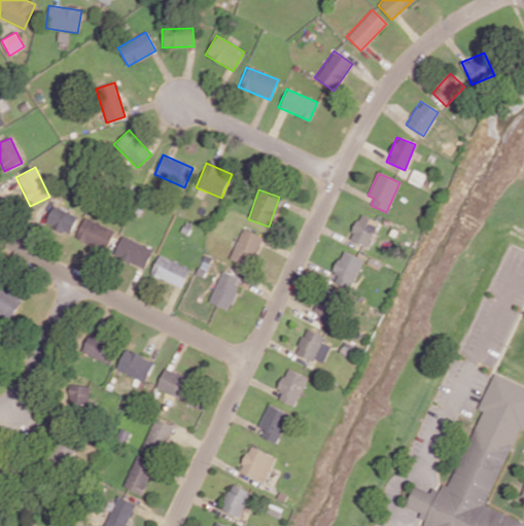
[(77,217),(51,206),(44,224),(69,235),(77,217)]
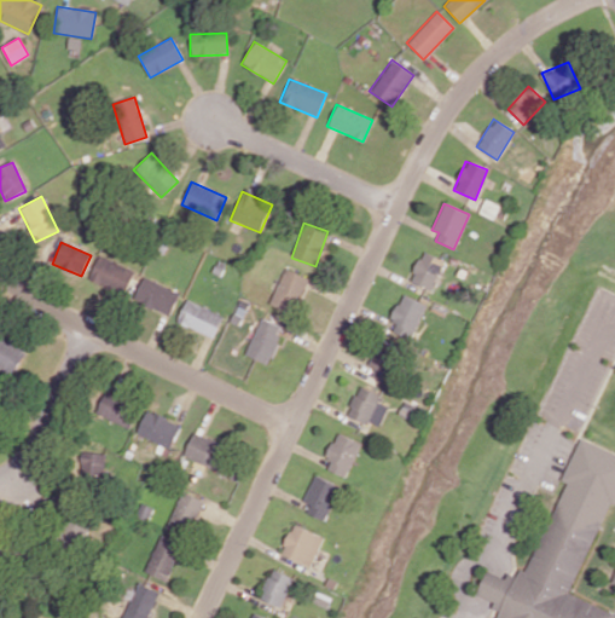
[(444,261),(422,252),(408,282),(431,290),(444,261)]
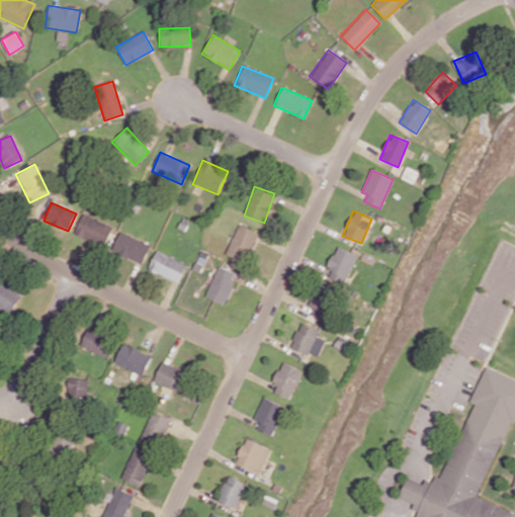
[(73,233),(103,247),(111,228),(81,213),(73,233)]
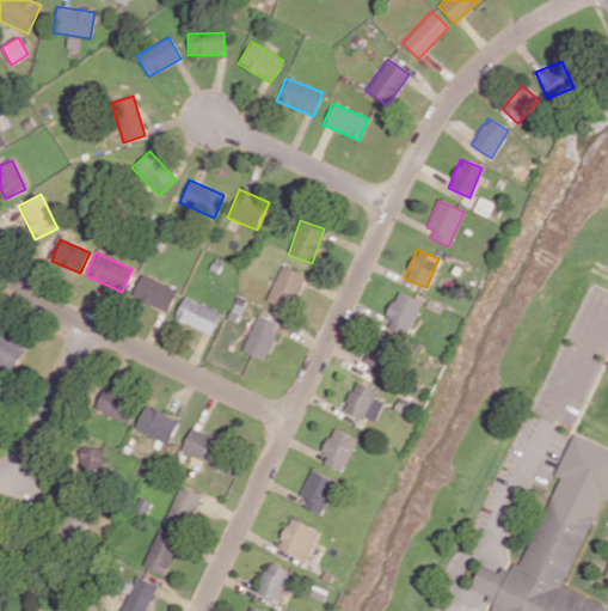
[(304,275),(281,266),(264,300),(287,311),(304,275)]
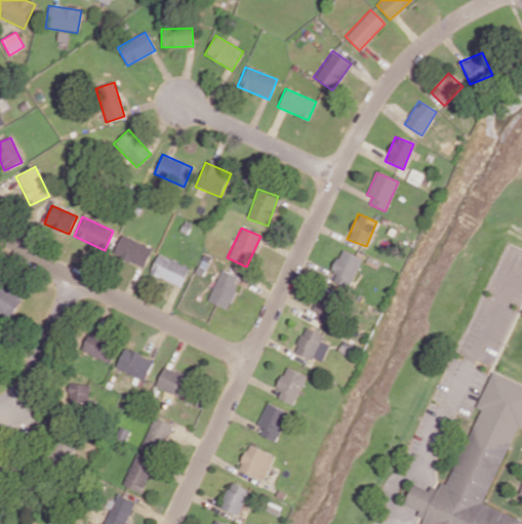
[(144,268),(152,248),(120,235),(112,254),(144,268)]
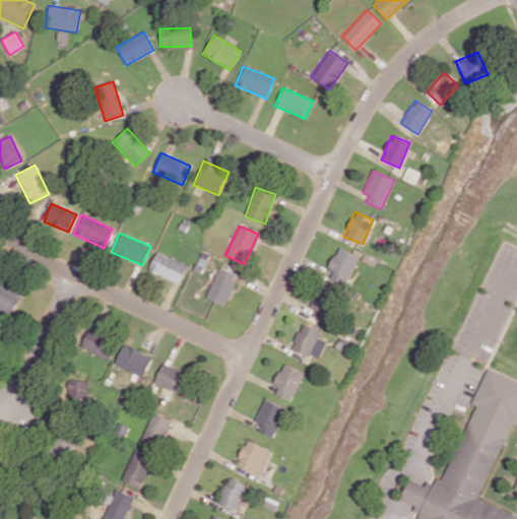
[(329,278),(345,285),(358,256),(337,248),(327,270),(332,271),(329,278)]
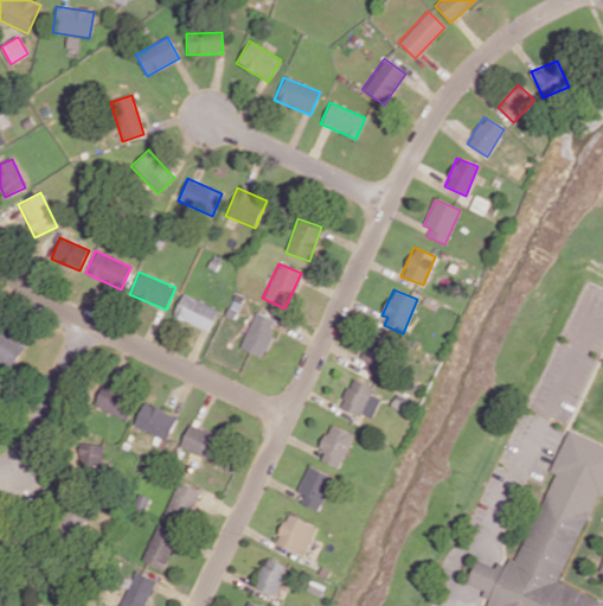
[(172,316),(207,332),(218,311),(181,293),(172,316)]
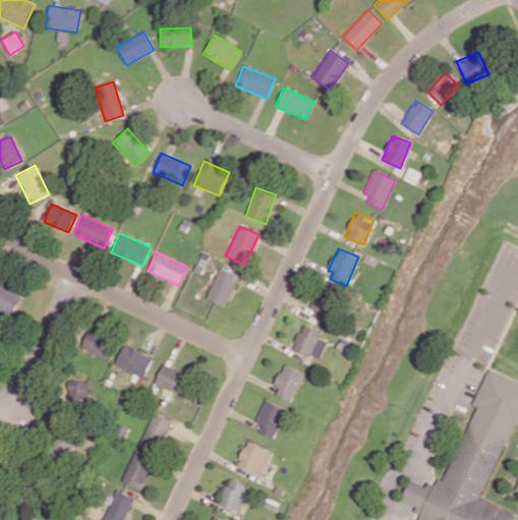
[(237,276),(218,268),(205,298),(224,306),(237,276)]
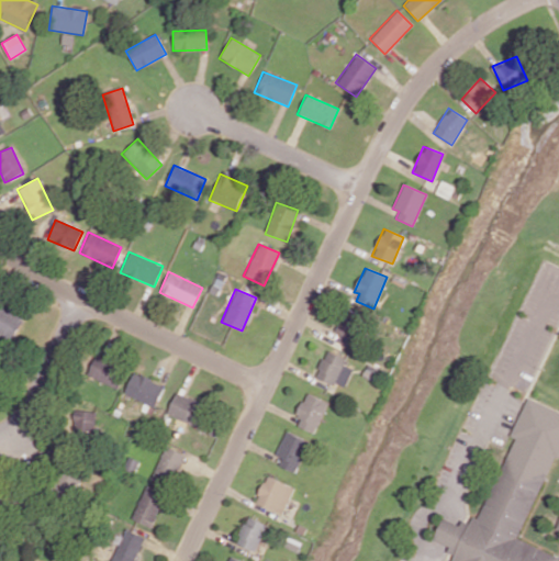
[(0,335),(12,340),(22,317),(0,307),(0,335)]
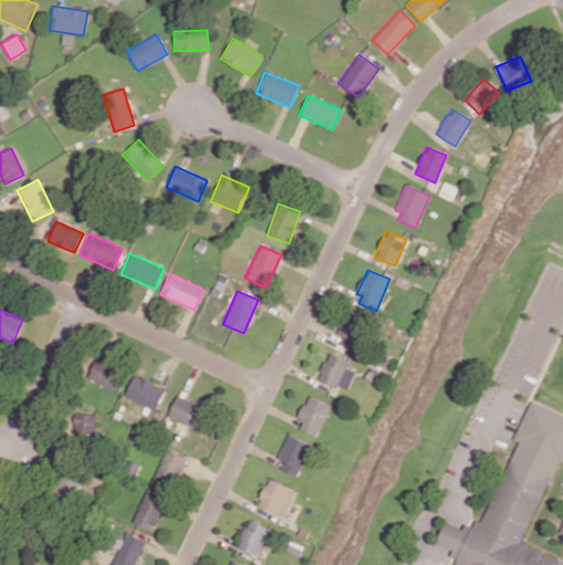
[(353,349),(369,323),(351,311),(334,337),(353,349)]
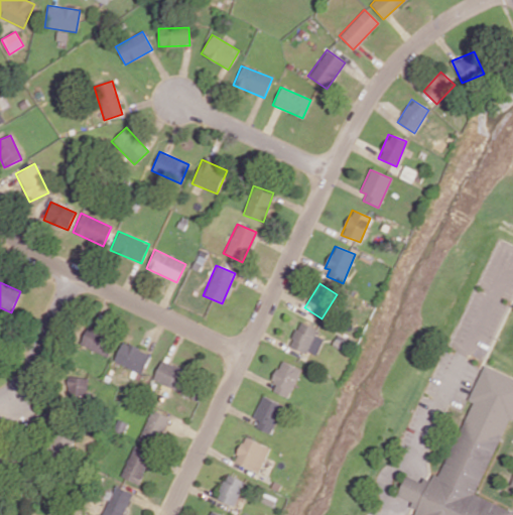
[(316,356),(323,339),(314,336),(317,329),(297,322),(289,348),(316,356)]
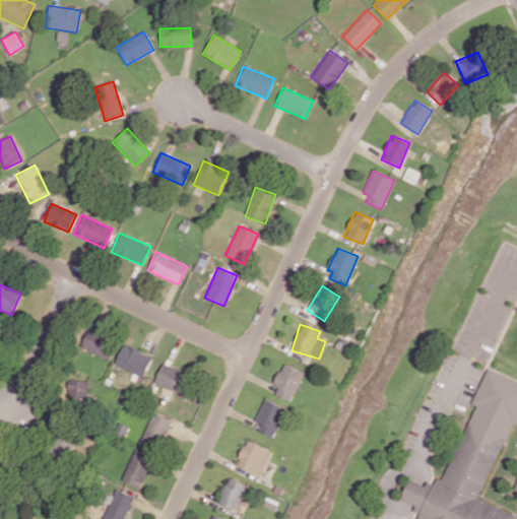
[(108,361),(116,340),(87,328),(79,348),(108,361)]
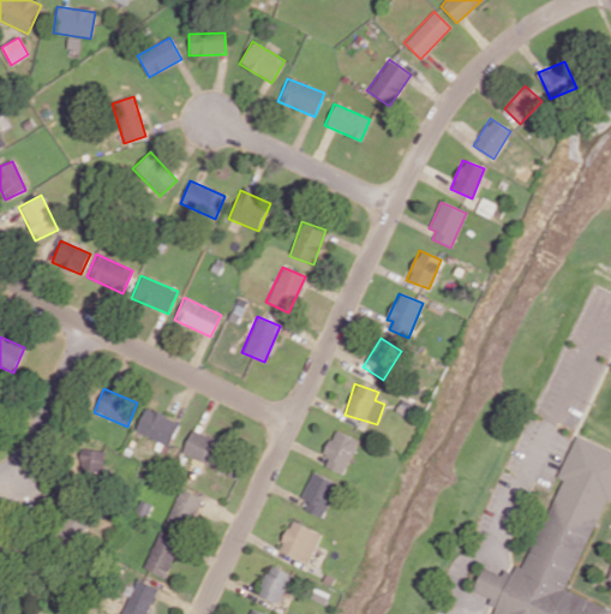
[(135,430),(168,447),(179,423),(145,407),(135,430)]
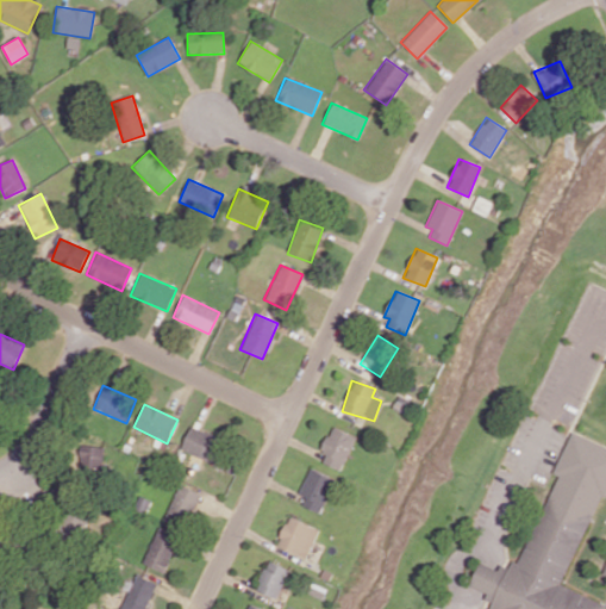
[(223,439),(188,427),(180,451),(213,464),(223,439)]
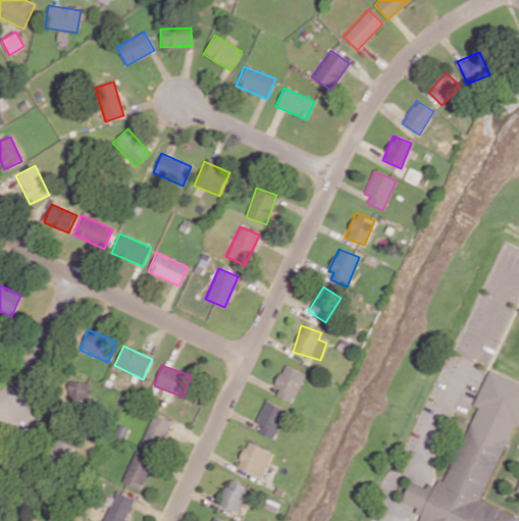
[(277,388),(275,397),(293,403),(304,372),(282,365),(274,387),(277,388)]
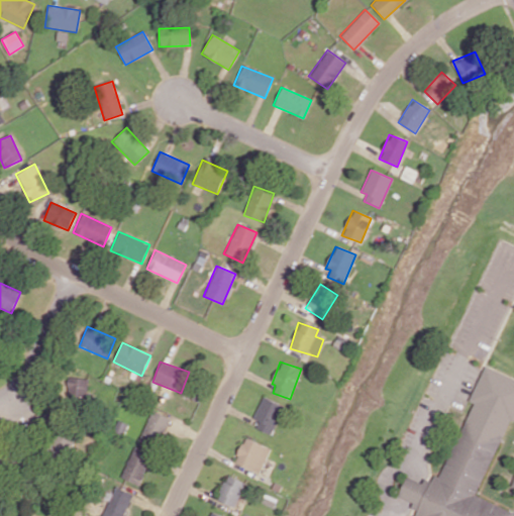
[(513,379),(484,365),(468,399),(474,402),(438,477),(433,474),(430,481),(424,478),(422,483),(408,476),(399,494),(413,501),(410,508),(415,510),(413,515),(510,515),(511,513),(472,494),(508,418),(513,420),(513,417),(513,379)]
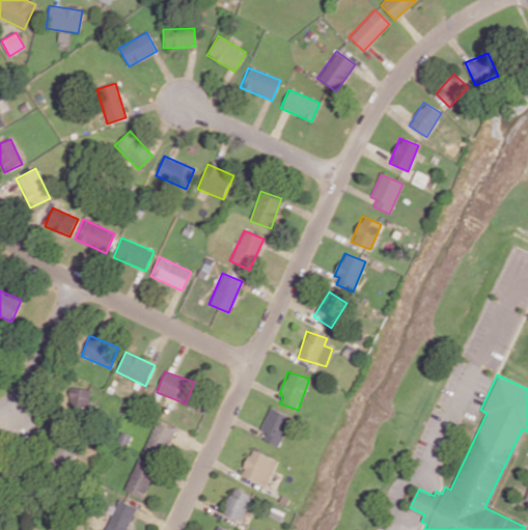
[(89,390),(70,387),(67,407),(87,409),(89,390)]
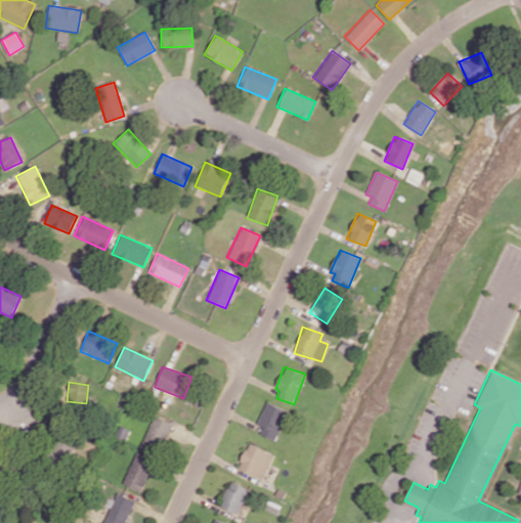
[(259,434),(274,441),(288,411),(266,402),(256,425),(262,427),(259,434)]
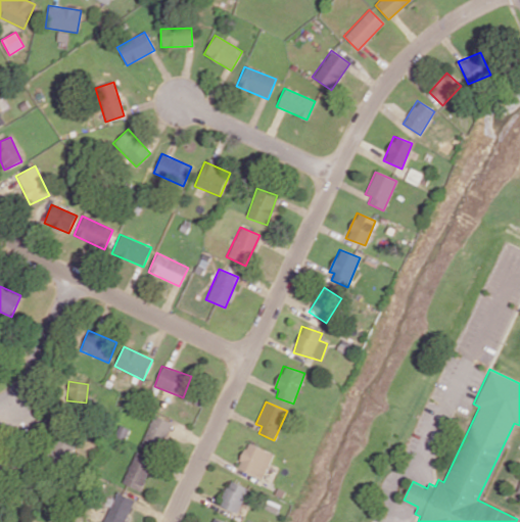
[(156,453),(171,424),(152,415),(139,444),(156,453)]
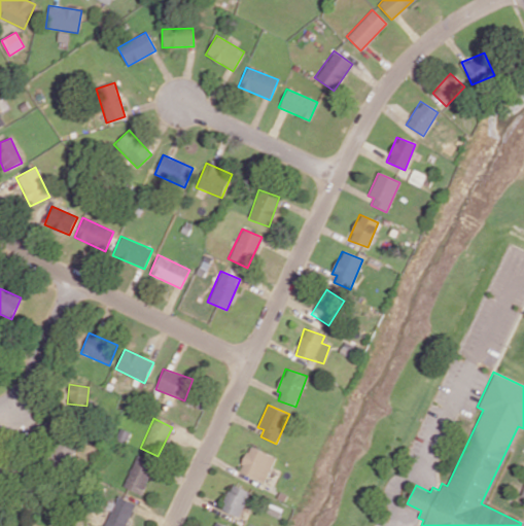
[(265,483),(275,457),(249,446),(238,471),(265,483)]
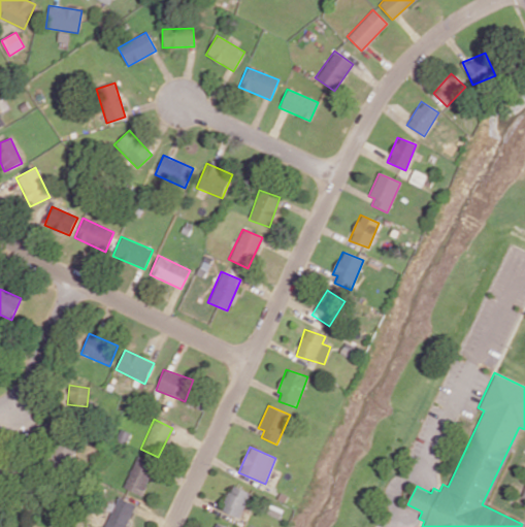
[(122,488),(141,496),(155,465),(135,457),(122,488)]
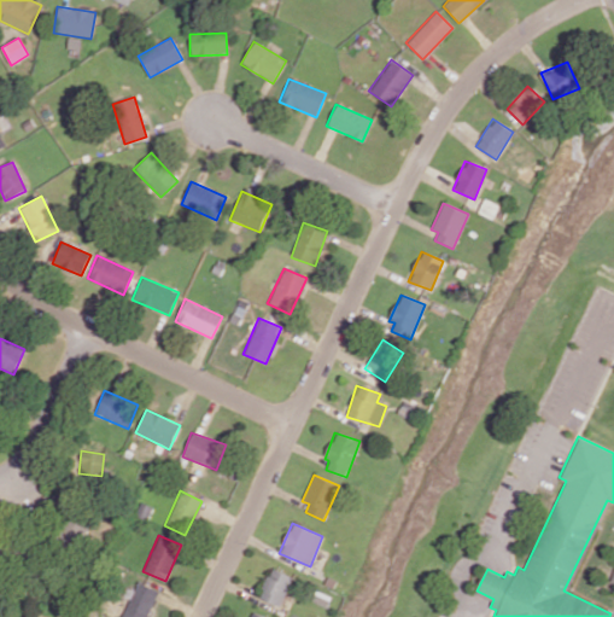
[(258,599),(281,607),(292,577),(269,569),(258,599)]
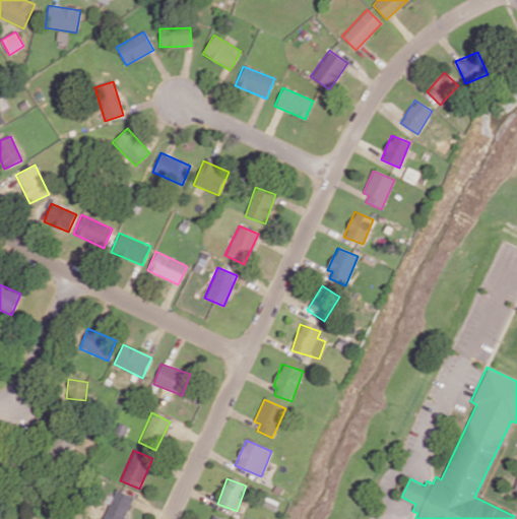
[(123,518),(133,498),(113,489),(100,518),(123,518)]
